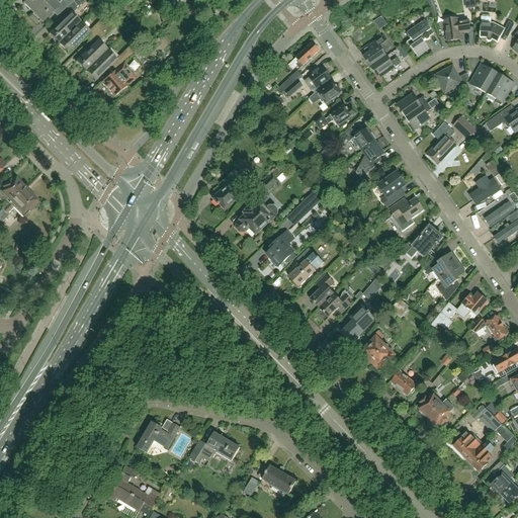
[(27,0),(24,4),(33,13),(47,0),(27,0)]
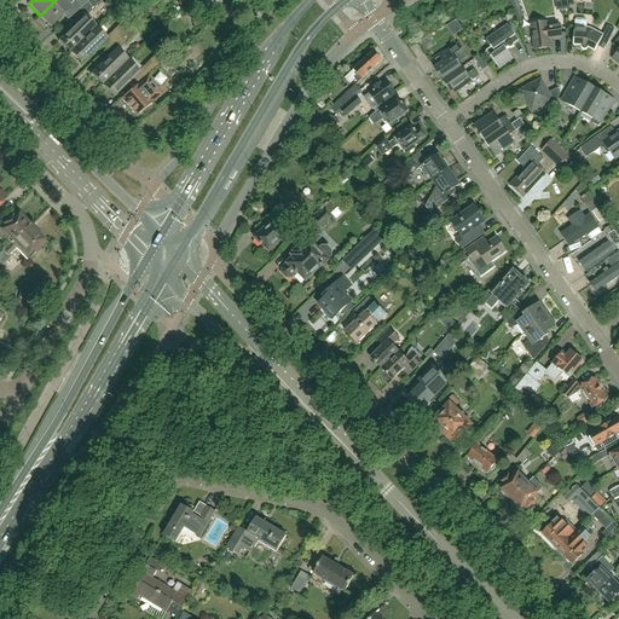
[(73,16),(76,13),(70,6),(63,0),(56,0),(40,16),(51,28),(63,16),(68,21),(73,16)]
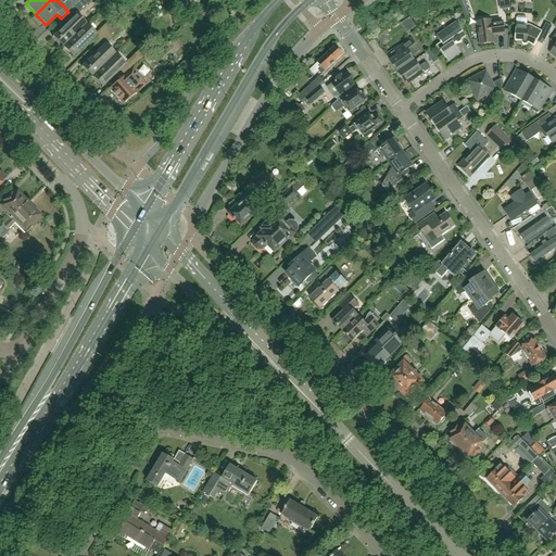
[(71,9),(80,0),(68,0),(63,5),(68,12),(71,9)]
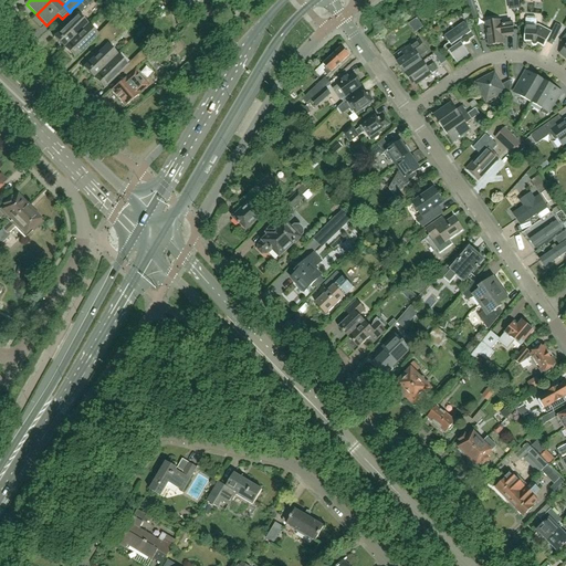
[(82,0),(72,9),(77,14),(79,16),(94,0),(93,0),(82,0)]
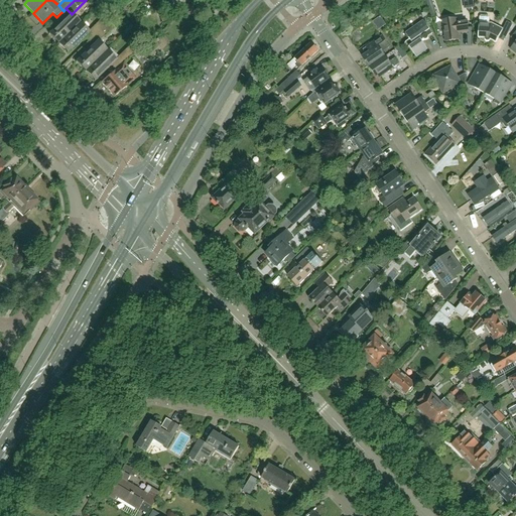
[(431,0),(429,0),(425,1),(431,17),(437,15),(431,0)]
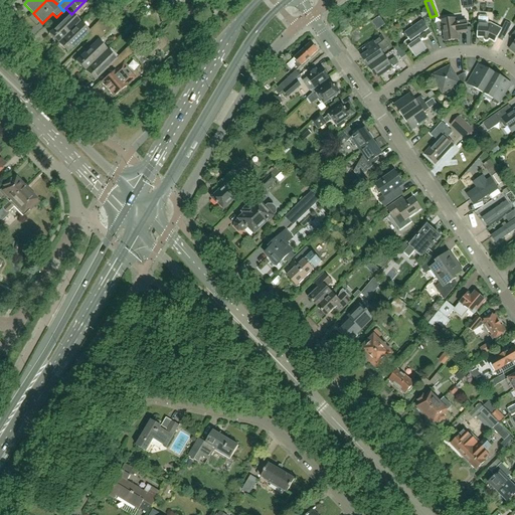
[(71,14),(70,13),(48,34),(57,43),(58,44),(79,23),(71,14)]
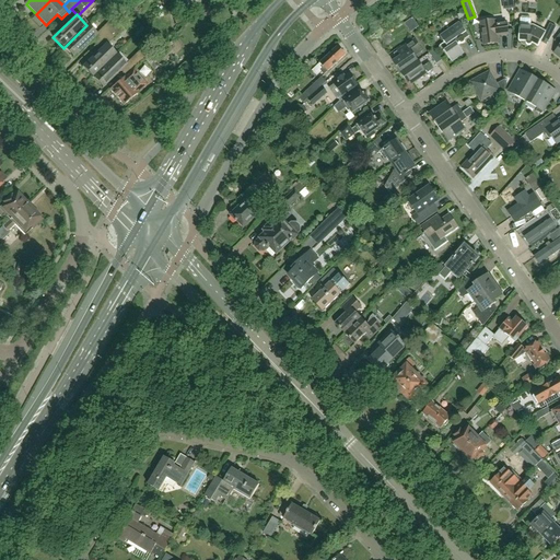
[(549,42),(556,27),(550,24),(546,32),(534,25),(531,25),(531,20),(529,18),(522,18),(521,19),(518,42),(525,43),(525,44),(527,46),(529,46),(531,46),(533,44),(538,47),(543,38),(549,42)]
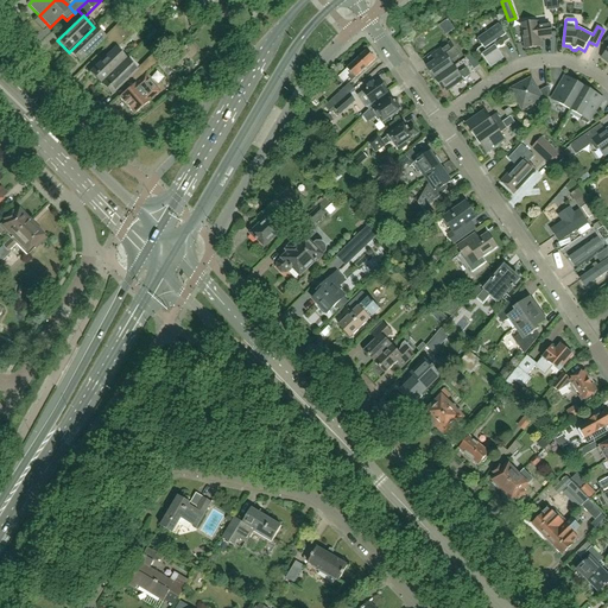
[(113,42),(127,27),(121,21),(107,35),(113,42)]
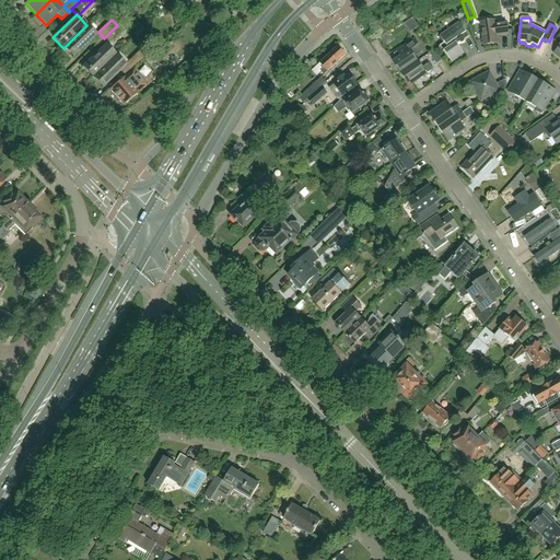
[(509,35),(506,22),(496,23),(496,21),(480,23),(483,46),(499,44),(498,36),(509,35)]
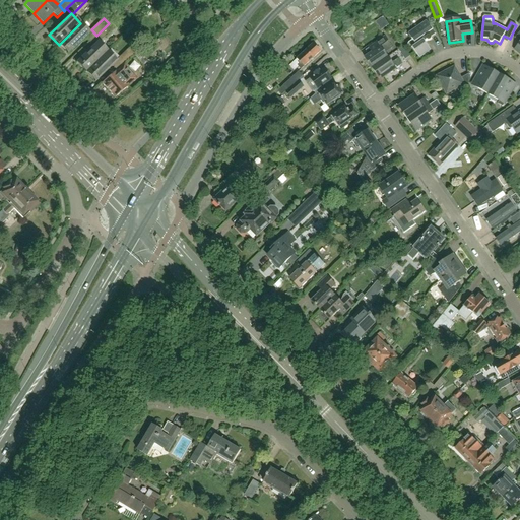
[(431,38),(431,37),(436,34),(427,21),(408,34),(412,40),(408,43),(408,44),(408,45),(408,46),(408,47),(409,47),(409,48),(410,48),(411,48),(412,48),(419,58),(431,50),(425,42),(427,40),(428,41),(429,41),(430,41),(431,41),(431,40),(432,40),(432,39),(432,38),(431,38)]
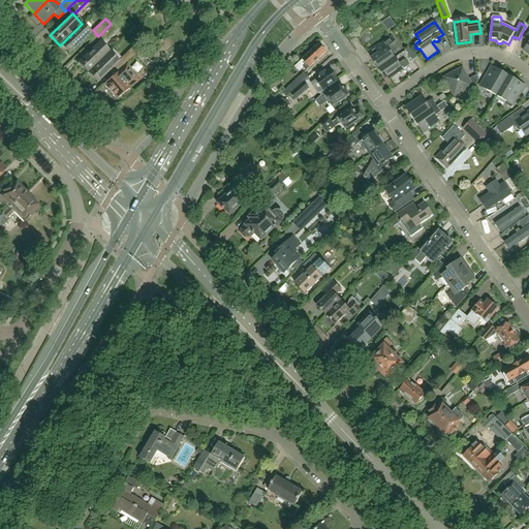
[(69,55),(92,33),(82,24),(60,45),(69,55)]
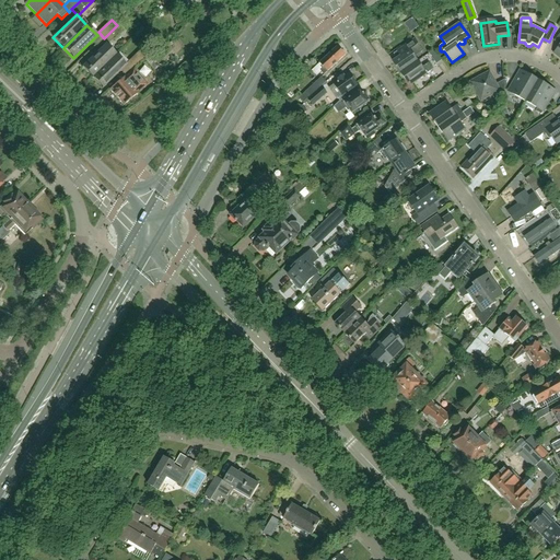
[(109,44),(123,31),(117,25),(104,38),(109,44)]
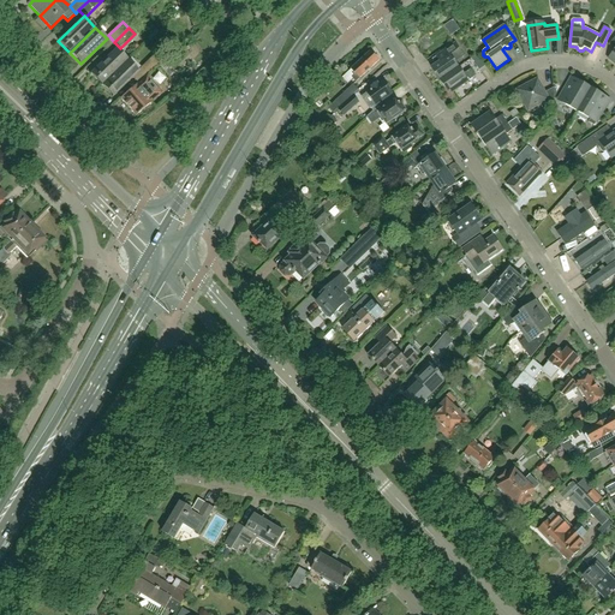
[(459,67),(455,63),(464,55),(454,43),(436,57),(433,59),(436,65),(431,69),(440,81),(459,67)]
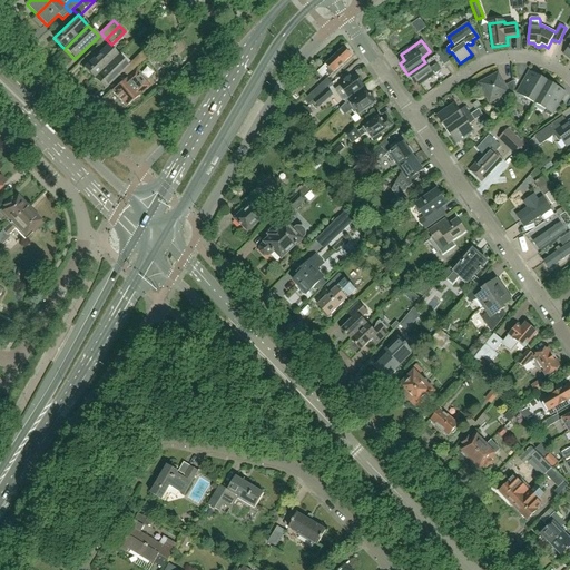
[(94,79),(118,57),(108,46),(84,69),(94,79)]
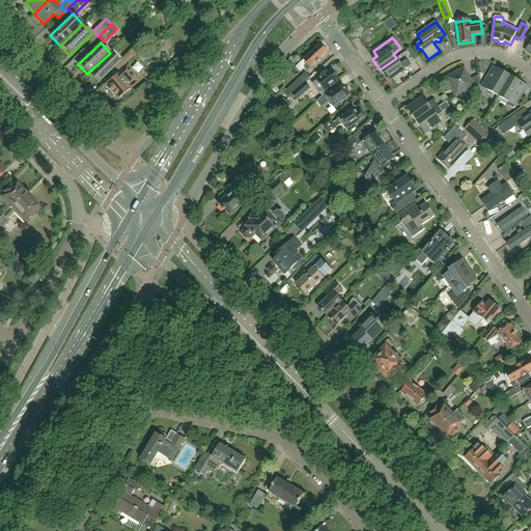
[(307,71),(328,52),(320,45),(303,60),(307,63),(304,66),(307,71)]
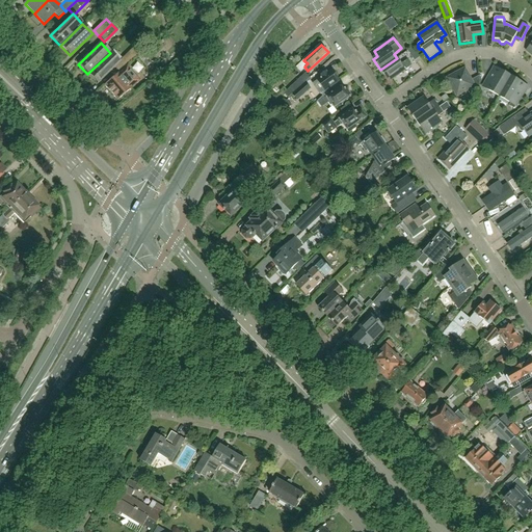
[(420,57),(413,47),(407,51),(415,61),(420,57)]
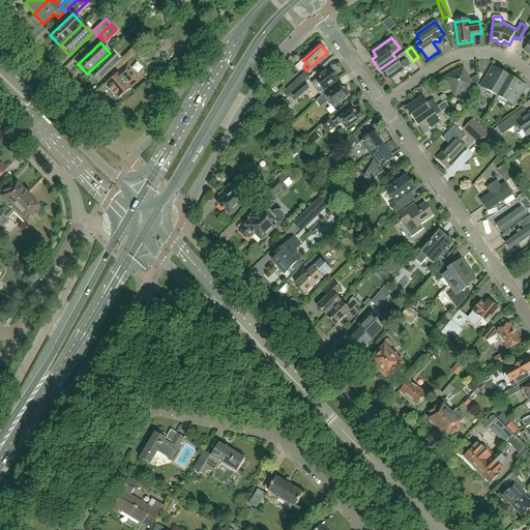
[(126,65),(139,53),(134,48),(121,59),(126,65)]
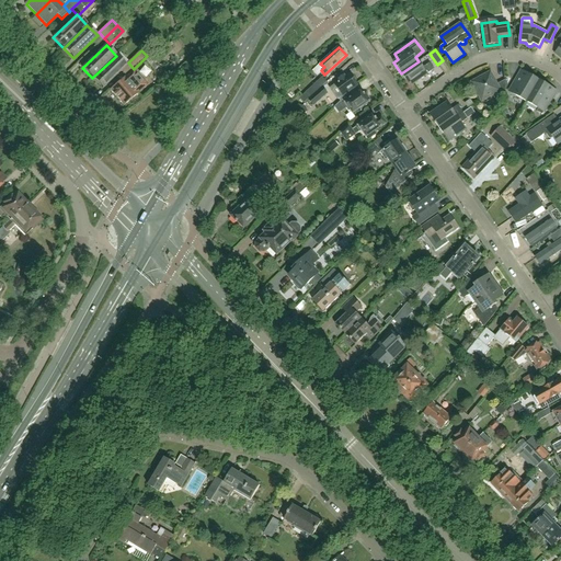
[(103,89),(126,66),(116,56),(92,78),(102,89),(103,89)]
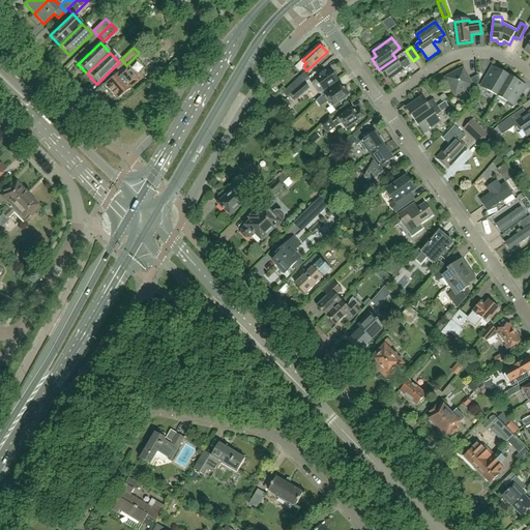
[(389,80),(410,66),(405,60),(400,64),(395,58),(379,69),(386,80),(388,79),(389,80)]
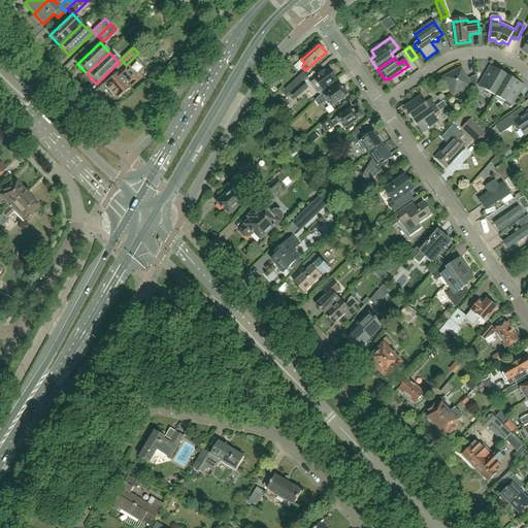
[(496,96),(507,76),(491,67),(480,87),(496,96)]
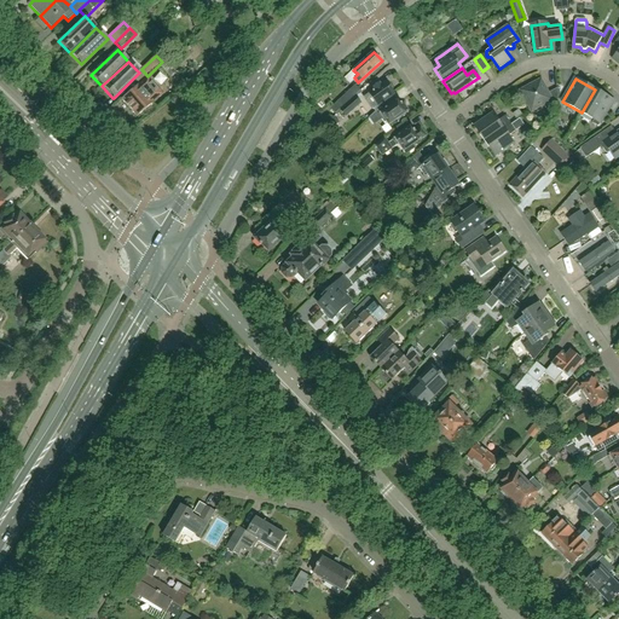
[(559,102),(557,88),(549,93),(542,80),(520,91),(531,113),(553,100),(554,104),(559,102)]
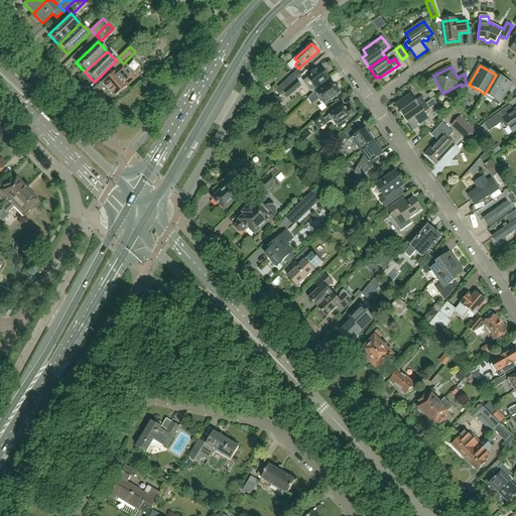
[(326,81),(330,78),(323,68),(317,72),(316,69),(310,73),(311,74),(306,77),(314,88),(326,81)]
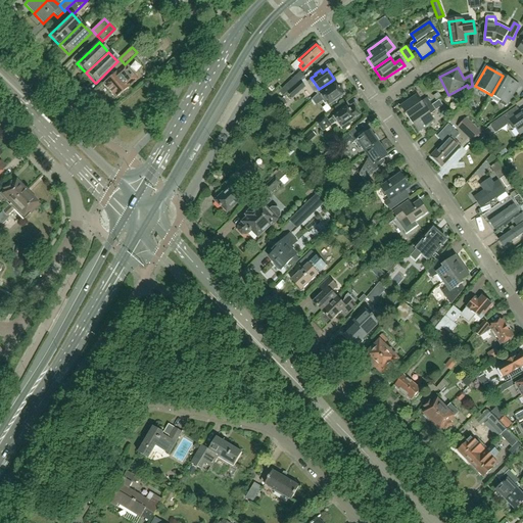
[(129,87),(126,83),(132,79),(125,70),(119,75),(116,72),(102,84),(114,98),(129,87)]
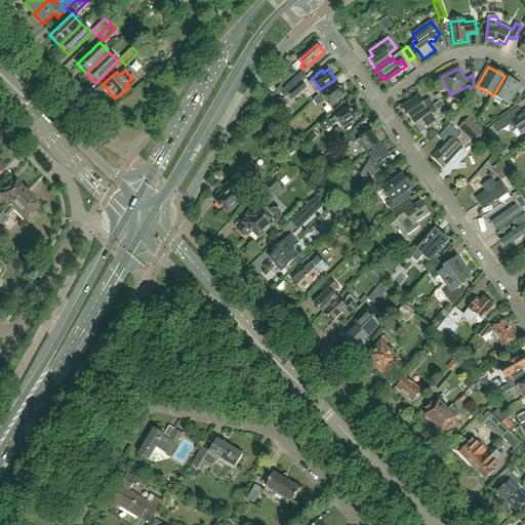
[(300,81),(306,77),(301,72),(286,86),(280,92),(284,96),(288,93),(300,81)]
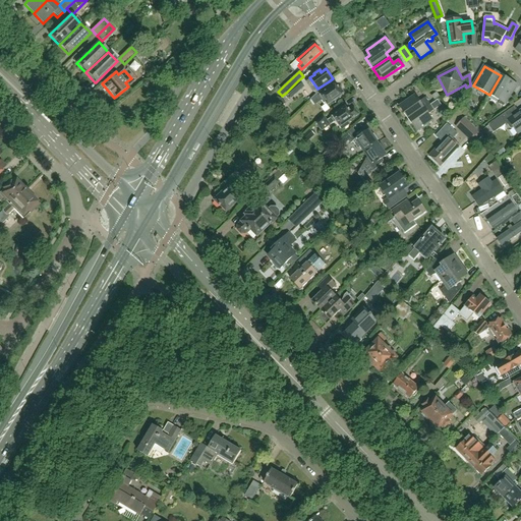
[(504,107),(517,84),(501,75),(489,95),(500,101),(499,104),(504,107)]
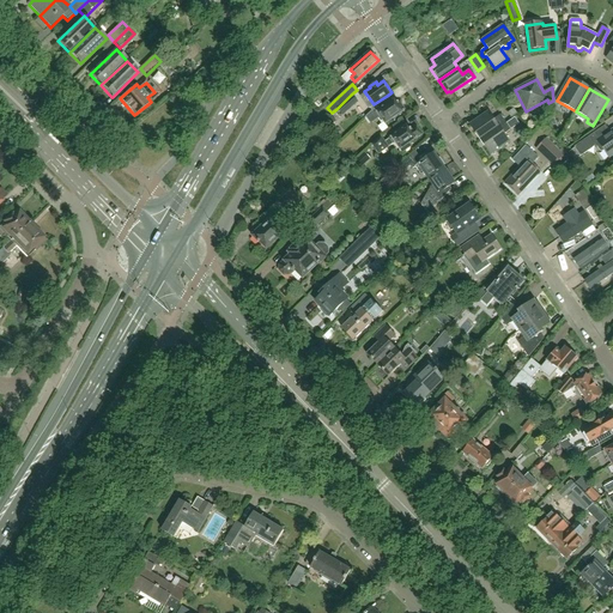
[(358,103),(351,95),(337,109),(343,116),(358,103)]
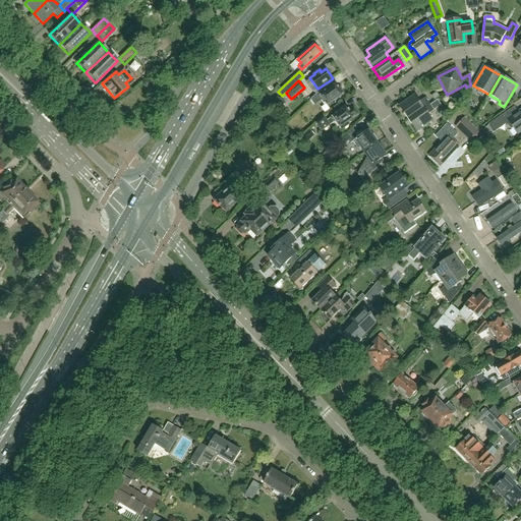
[(315,105),(324,99),(328,105),(344,94),(343,93),(343,92),(341,89),(340,89),(339,87),(337,88),(335,84),(332,87),(329,81),(317,89),(314,92),(316,95),(311,99),(315,105)]
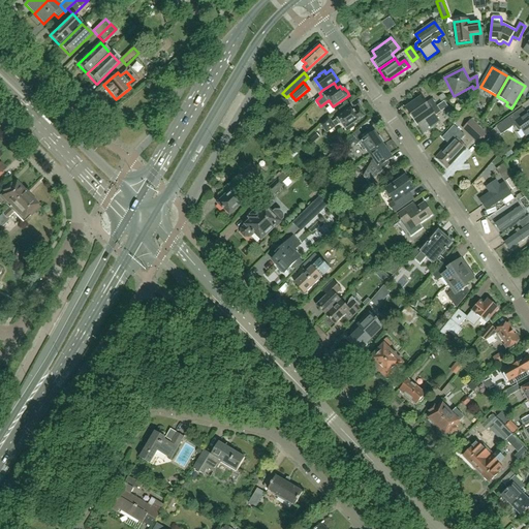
[(422,97),(405,107),(424,134),(439,123),(435,117),(440,113),(444,110),(448,106),(444,101),(437,107),(432,99),(426,103),(422,97)]
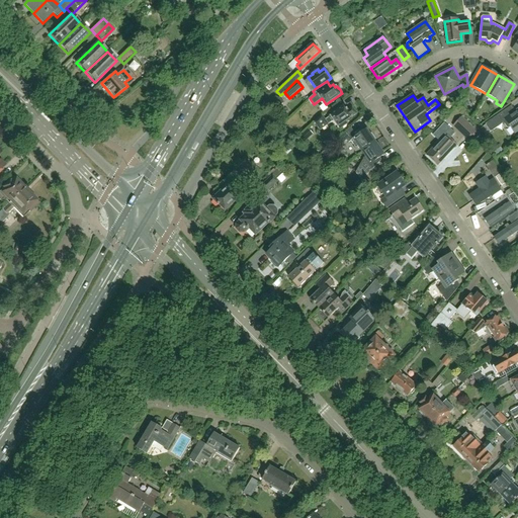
[(345,120),(355,113),(351,108),(348,110),(347,109),(346,110),(344,107),(336,111),(335,112),(326,118),(323,113),(316,121),(321,128),(329,123),(334,120),(335,119),(341,127),(347,123),(345,120)]
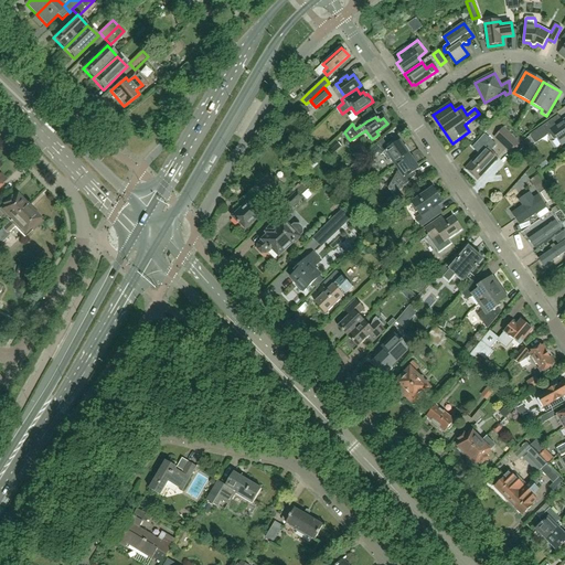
[(561,146),(564,142),(564,120),(562,123),(560,123),(555,117),(530,136),(530,137),(524,140),(530,148),(546,137),(550,135),(553,139),(555,140),(556,139),(561,146)]
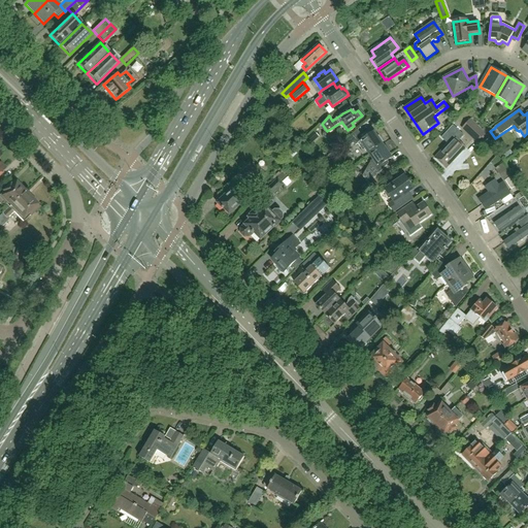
[(461,129),(477,143),(486,133),(476,124),(480,121),(476,118),(473,122),(470,119),(461,129)]
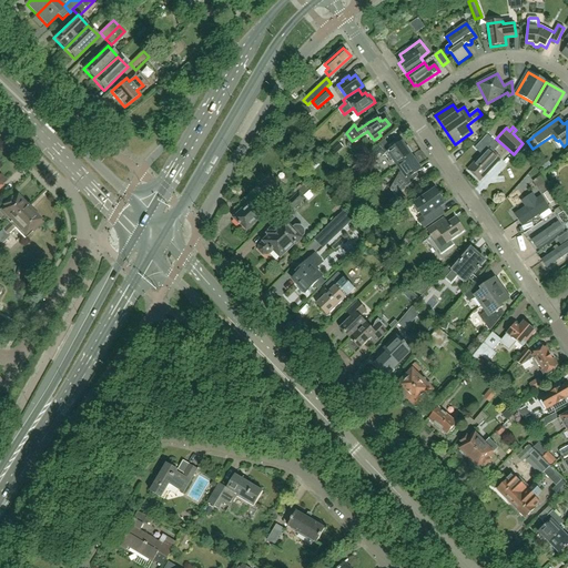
[(385,154),(395,148),(393,145),(389,148),(384,141),(365,159),(371,164),(381,154),(383,156),(385,154)]
